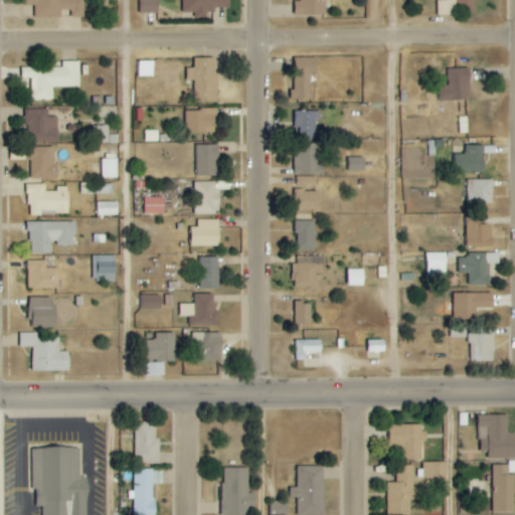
[(35,17),(61,17),(61,10),(71,10),(71,17),(84,17),(83,0),(21,0),(21,5),(34,5),(35,17)]
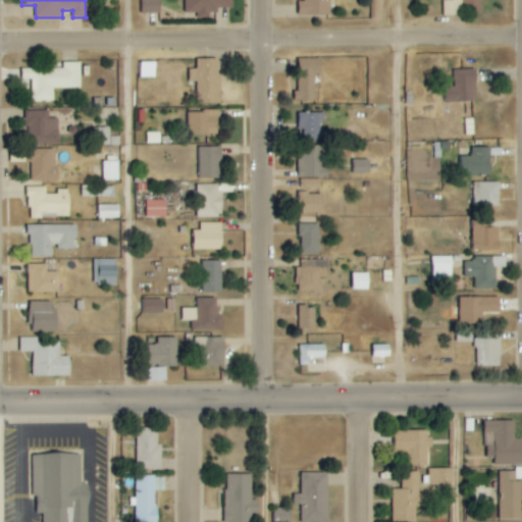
[(141,0),(142,13),(160,13),(160,0),(141,0)]
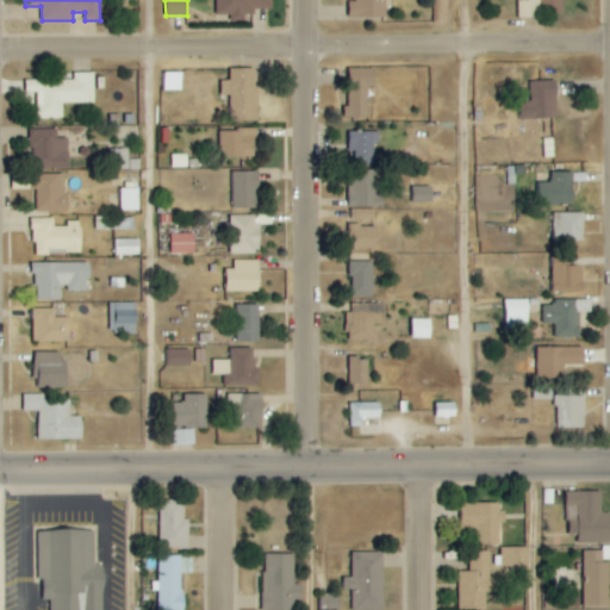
[(216,0),(217,16),(231,16),(231,18),(254,17),(254,10),(272,10),(272,0),(216,0)]
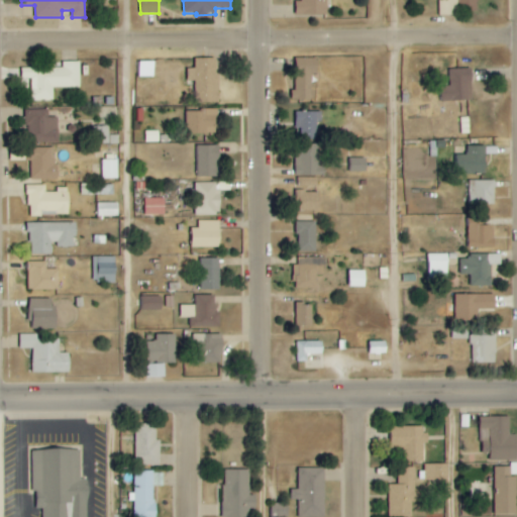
[(327,0),(301,0),(301,2),(296,2),(296,15),(327,15),(327,0)]
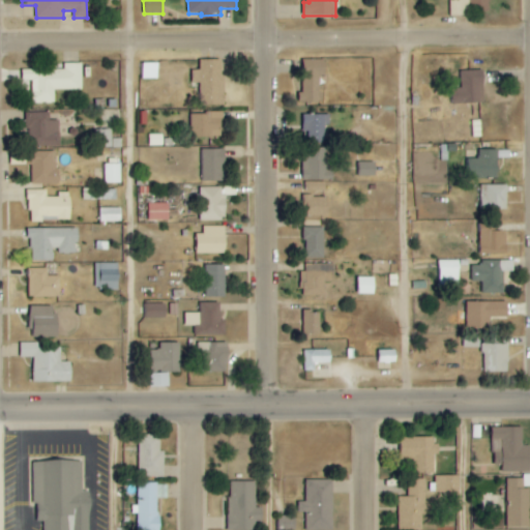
[(449,0),(450,16),(471,16),(471,11),(490,11),(489,0),(449,0)]
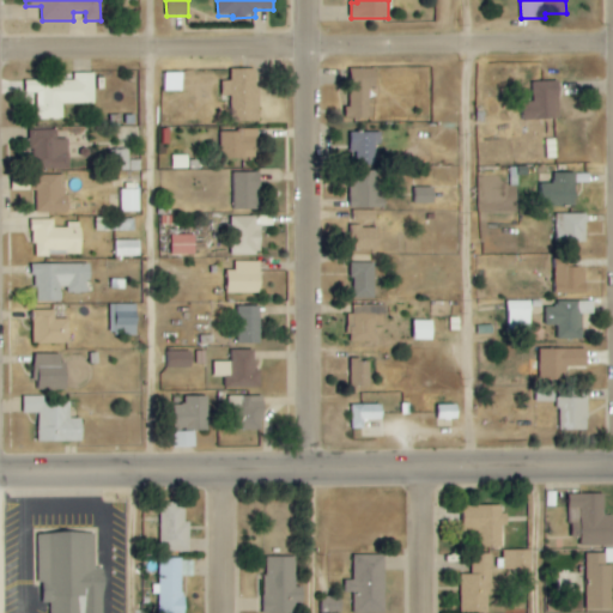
[(258,68),(231,70),(232,82),(223,82),(223,96),(231,96),(232,122),(260,121),(258,68)]
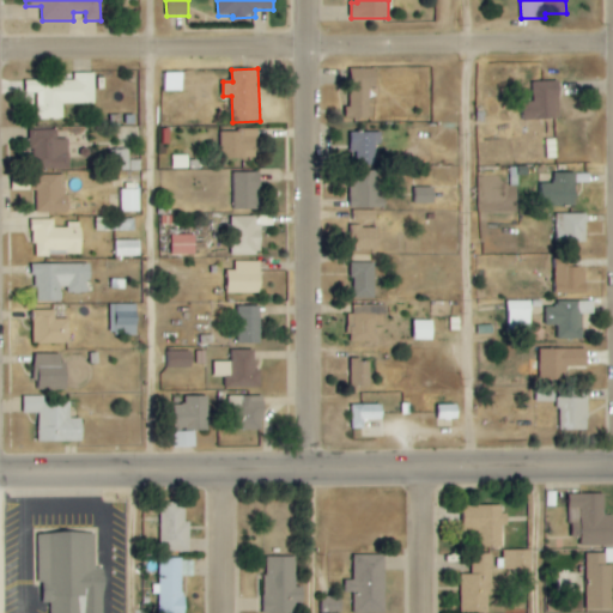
[(370,119),(370,87),(376,87),(377,70),(350,70),(349,119),(370,119)]
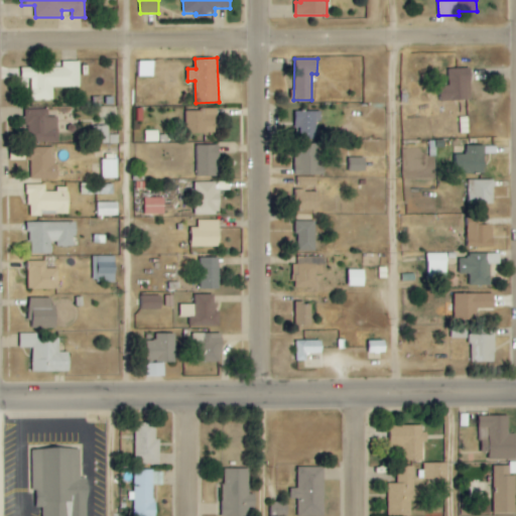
[(81,61),(62,61),(62,69),(21,68),(21,79),(32,79),(31,101),(53,101),(53,88),(80,88),(81,61)]
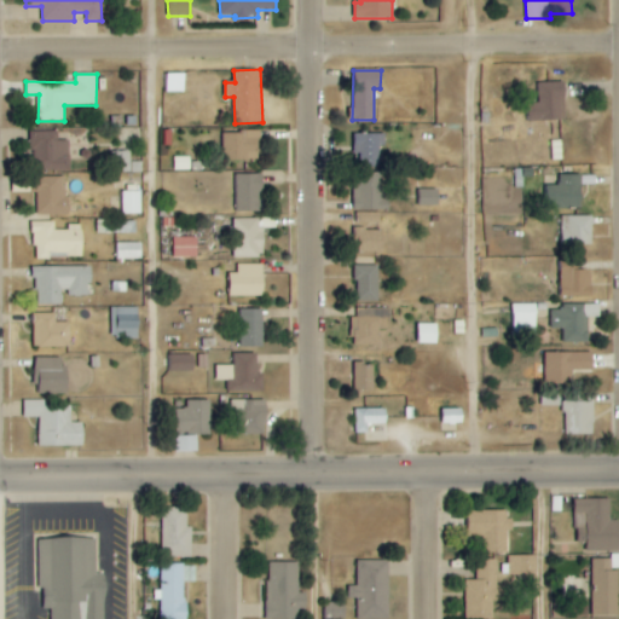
[(185,74),(165,74),(165,92),(185,92),(185,74)]
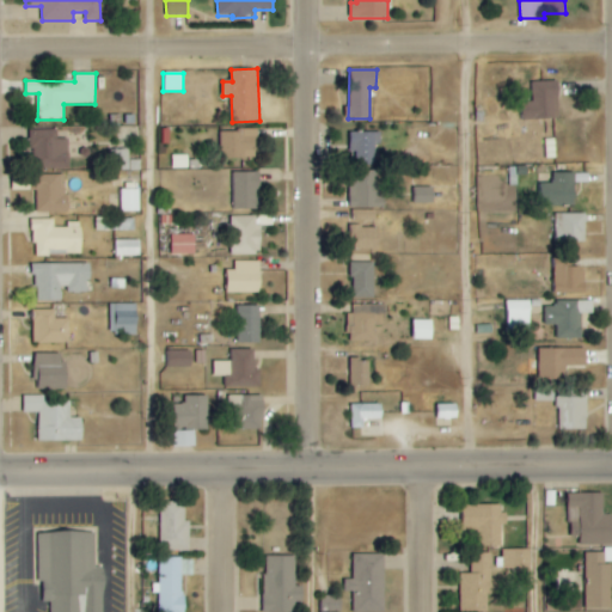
[(558,81),(533,81),(533,102),(524,102),(524,120),(560,118),(558,81)]
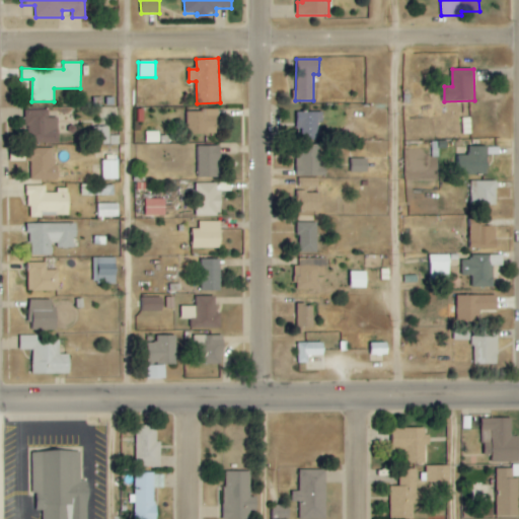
[(59,118),(49,119),(49,110),(28,110),(28,143),(59,143),(59,118)]
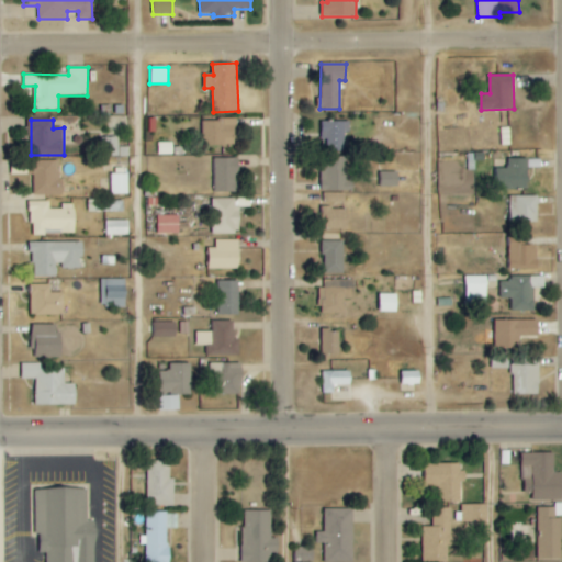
[(203,120),(203,145),(237,145),(237,120),(203,120)]
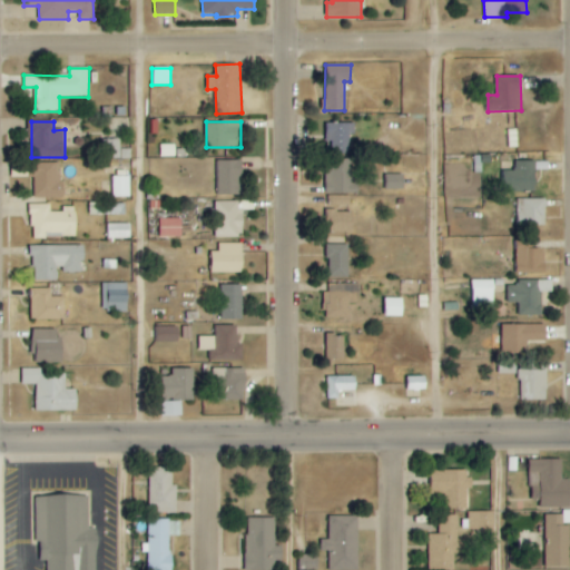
[(354,153),(353,123),(326,124),(326,153),(354,153)]
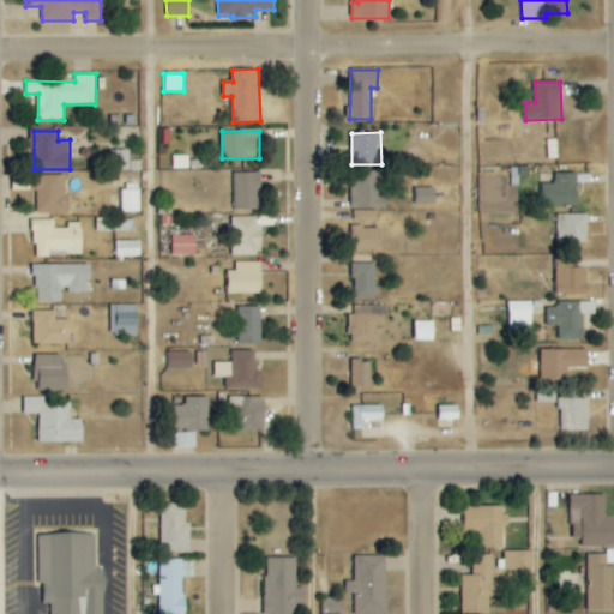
[(174,169),(188,169),(190,156),(174,156),(174,169)]
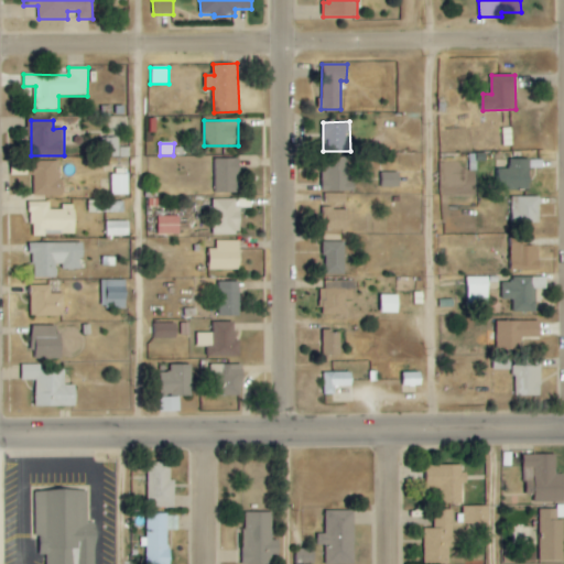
[(348,158),(323,159),(324,192),(355,192),(354,181),(349,181),(348,158)]
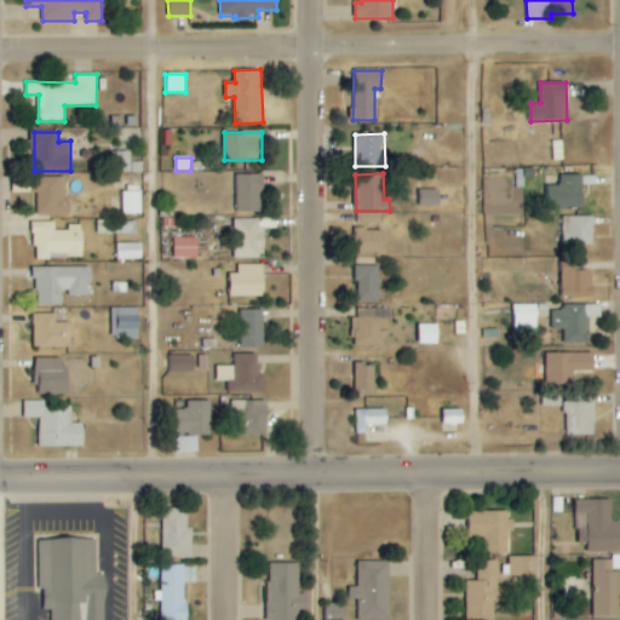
[(263,174),(236,174),(237,212),(264,212),(263,174)]
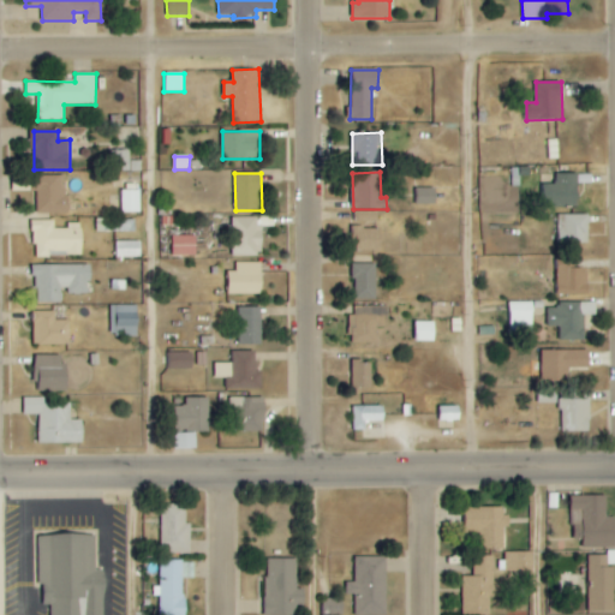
[(579,207),(578,173),(555,174),(555,184),(543,185),(544,208),(579,207)]
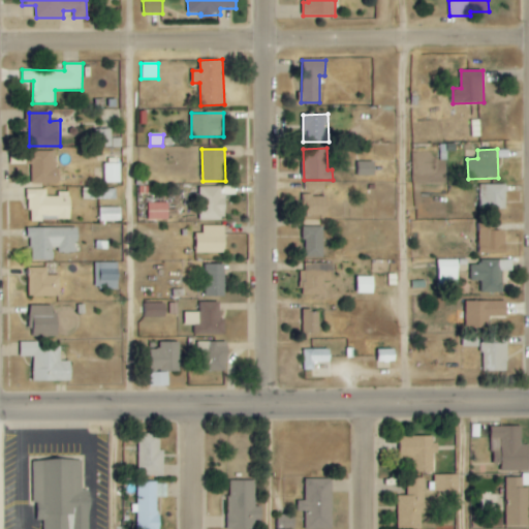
[(57,184),(58,151),(32,151),(31,184),(57,184)]
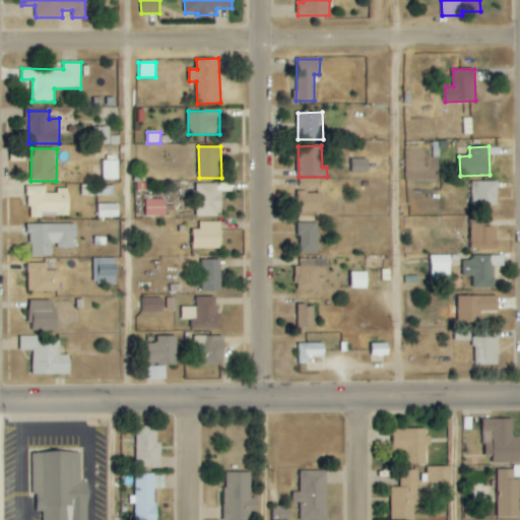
[(369,159),(352,159),(352,174),(370,174),(369,159)]
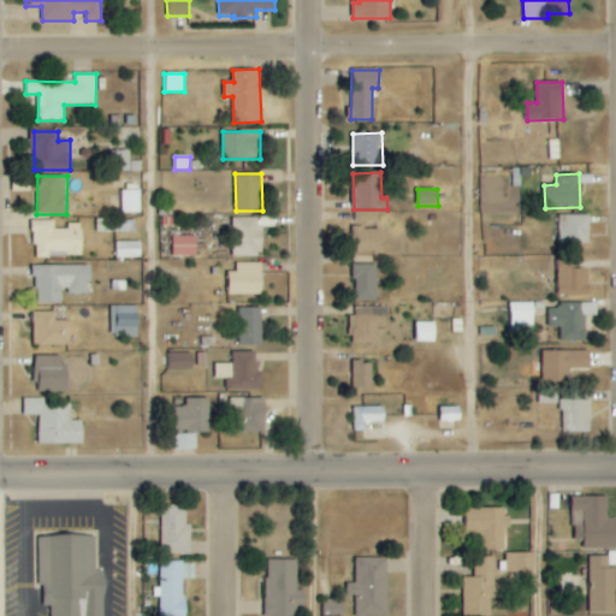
[(120,213),(141,213),(140,190),(119,190),(120,213)]
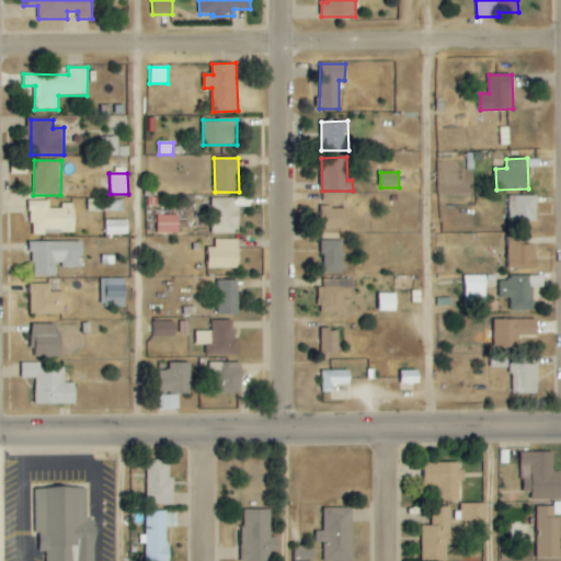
[(537,196),(510,196),(508,220),(536,221),(537,196)]
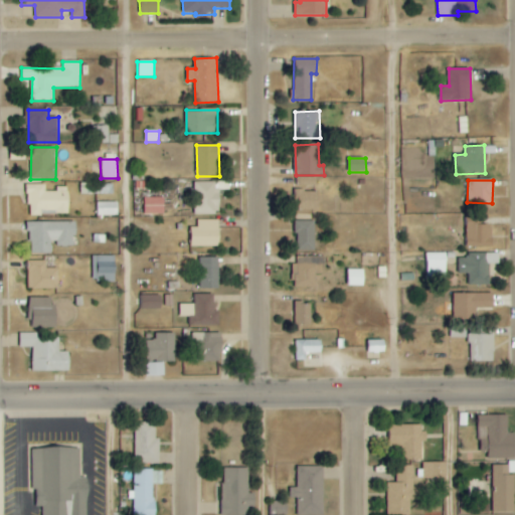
[(194,214),(218,215),(218,182),(194,181),(194,214)]
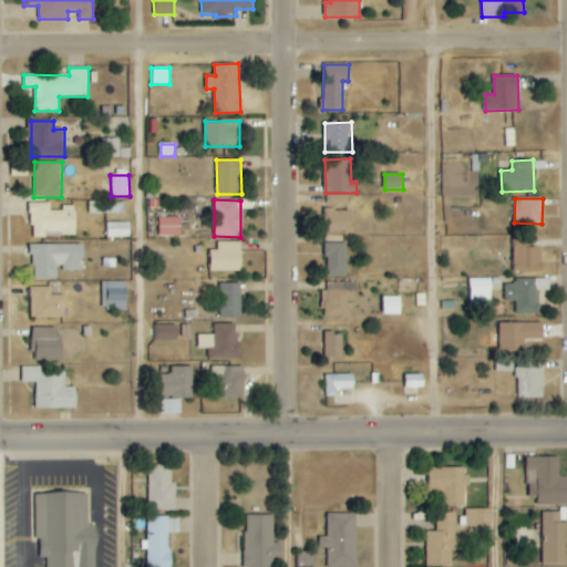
[(31,238),(47,238),(47,235),(75,235),(75,206),(62,206),(62,210),(50,212),(50,203),(30,204),(31,238)]
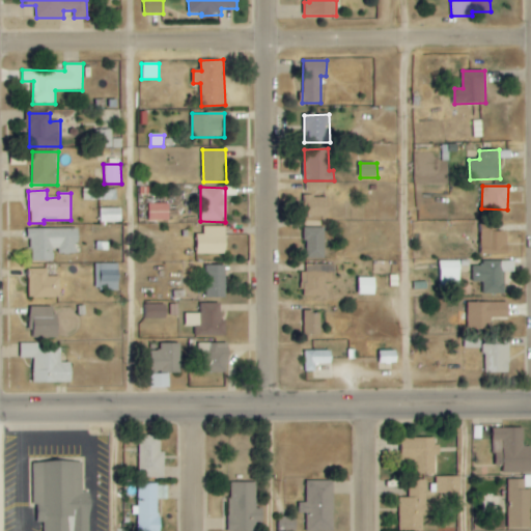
[(330,218),(329,197),(305,198),(305,219),(330,218)]
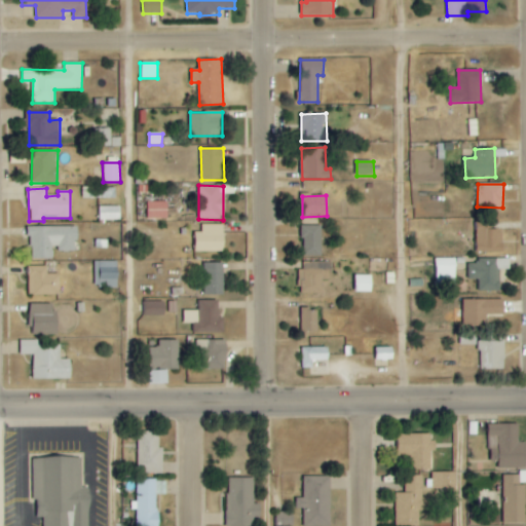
[(147,220),(168,219),(167,201),(146,202),(147,220)]
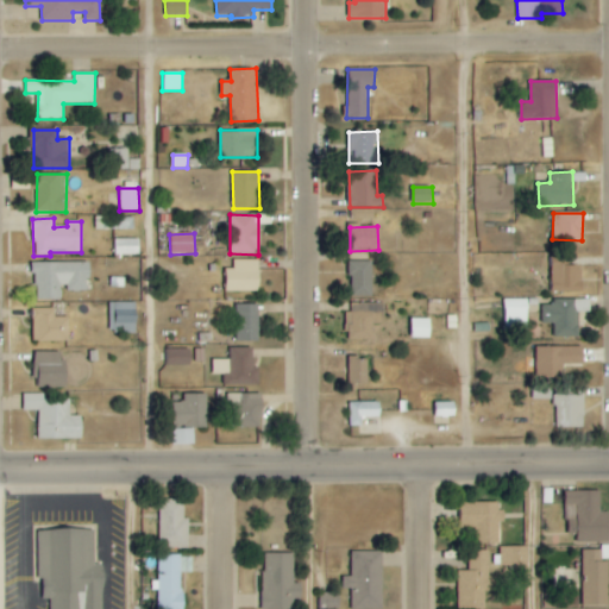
[(139,239),(114,239),(114,255),(139,255),(139,239)]
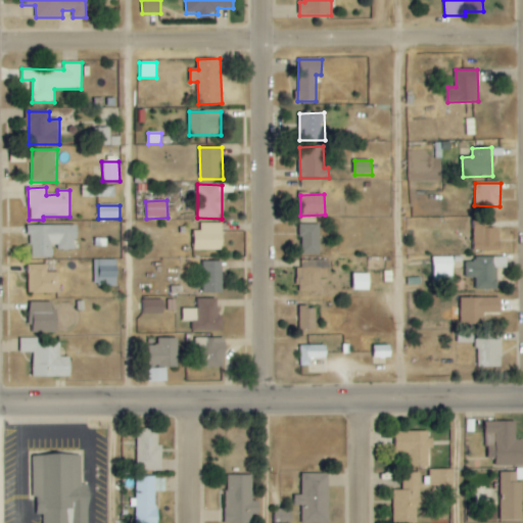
[(223,250),(223,224),(200,224),(200,231),(194,231),(194,251),(223,250)]
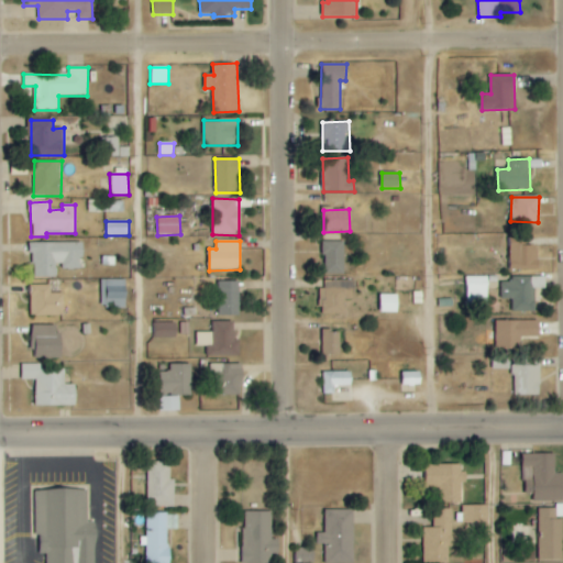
[(344,241),(323,242),(324,274),(344,274),(344,241)]
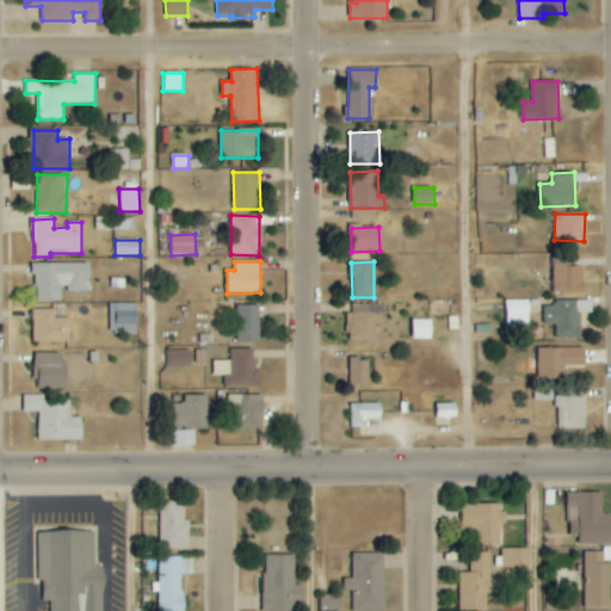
[(90,292),(88,263),(34,264),(35,302),(62,301),(62,292),(90,292)]
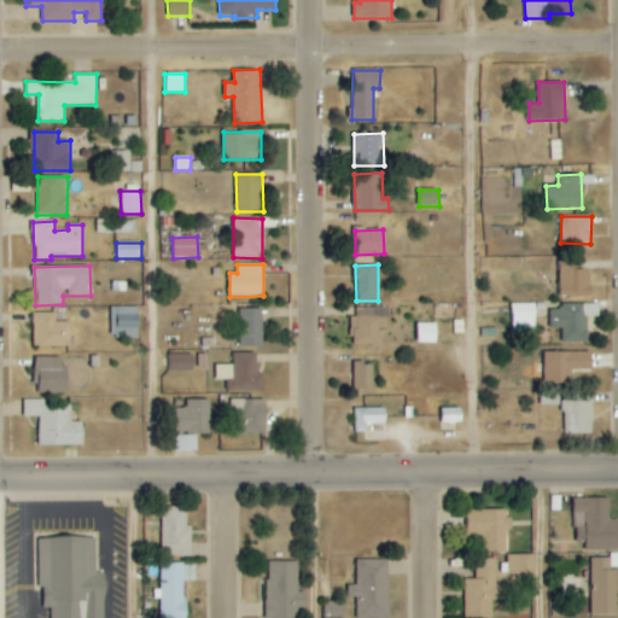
[(560,269),(561,297),(592,297),(590,268),(560,269)]
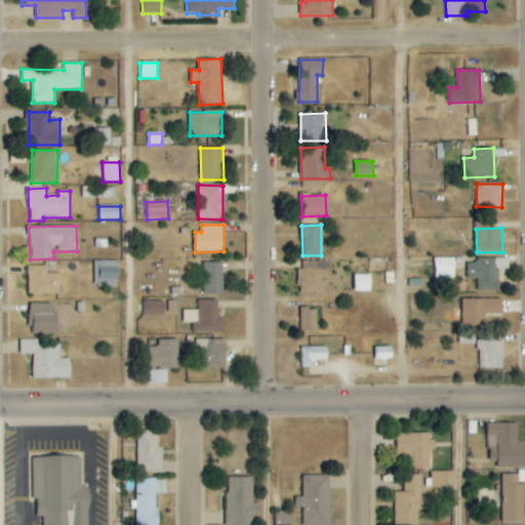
[(455,258),(434,257),(434,279),(455,280),(455,258)]
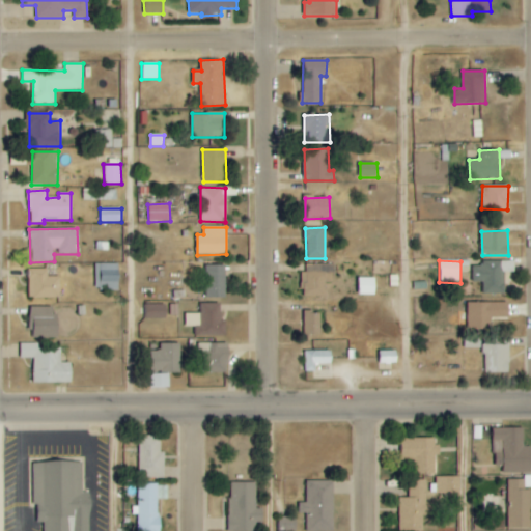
[(483,295),(505,295),(504,273),(514,272),(514,261),(482,261),(482,268),(475,269),(476,282),(483,282),(483,295)]
